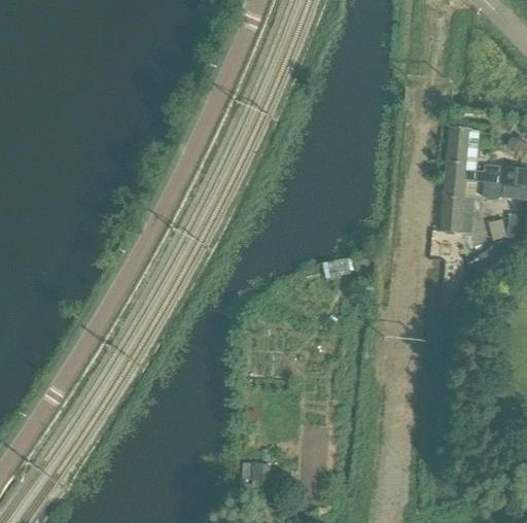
[(450,126),(446,177),(477,179),(478,171),(466,170),(467,162),(477,163),(480,129),(469,129),(470,127),(450,126)]
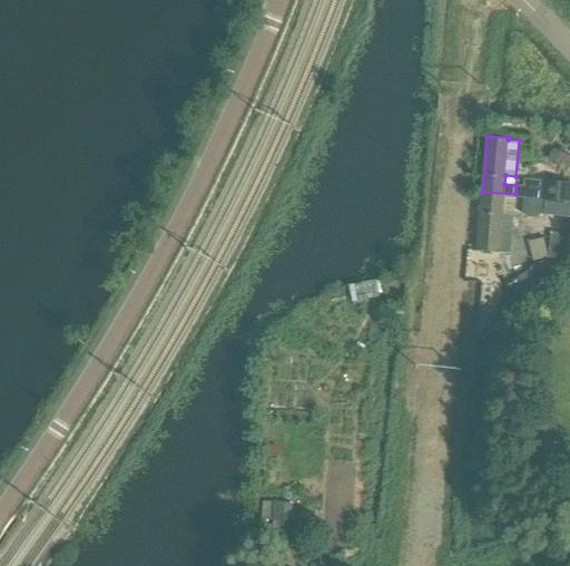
[(540,196),(569,198),(569,181),(542,178),(540,196)]
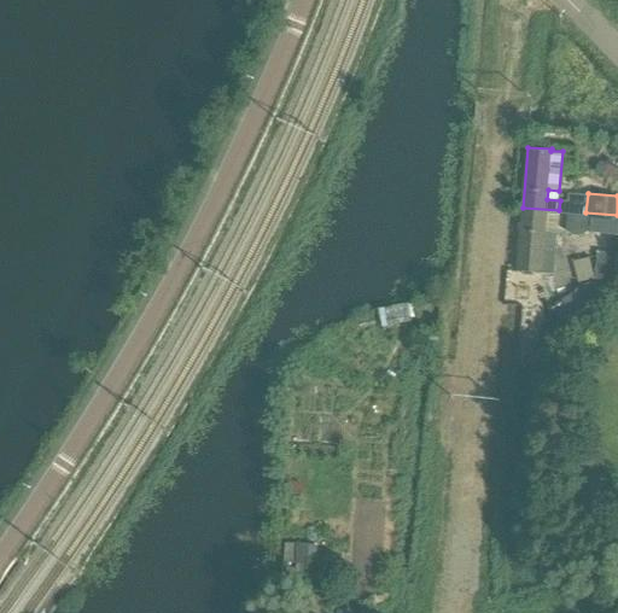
[(559,210),(523,208),(517,268),(540,270),(542,250),(553,251),(555,231),(544,229),(546,210),(559,211),(559,210)]
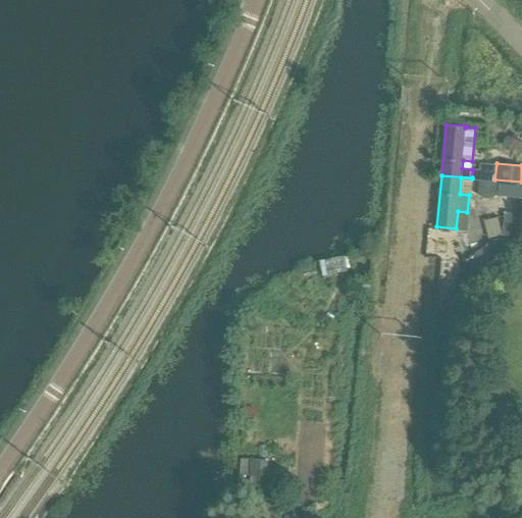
[(496,194),(497,180),(479,179),(478,193),(483,196),(489,197),(496,194)]
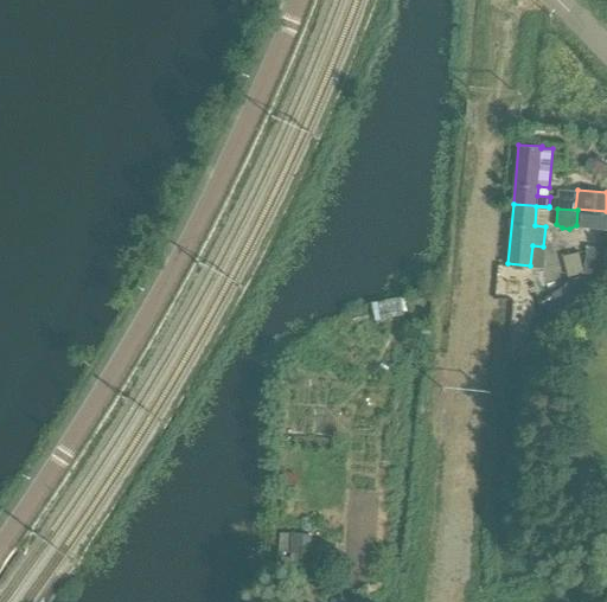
[(582,271),(551,292),(561,306),(592,287),(582,271)]
